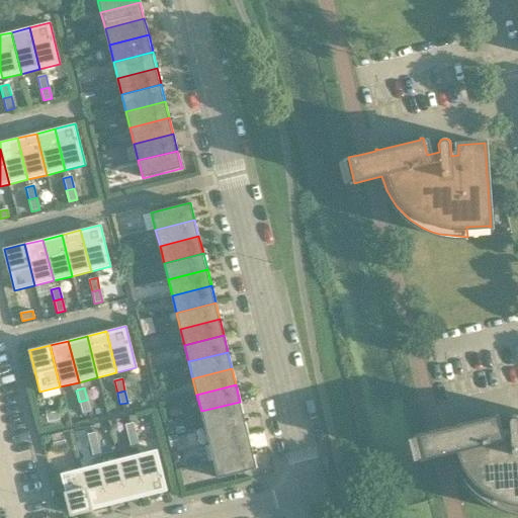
[(87,400),(79,402),(82,414),(90,412),(87,400)]
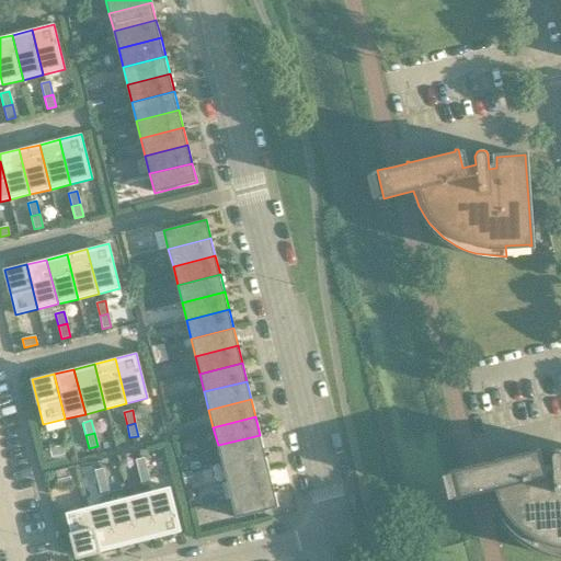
[(260,435),(218,445),(222,464),(265,453),(260,435)]
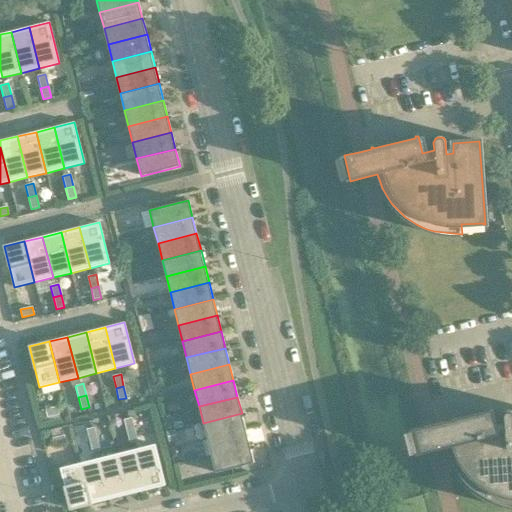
[(61,422),(57,407),(45,410),(45,411),(36,413),(39,428),(61,422)]
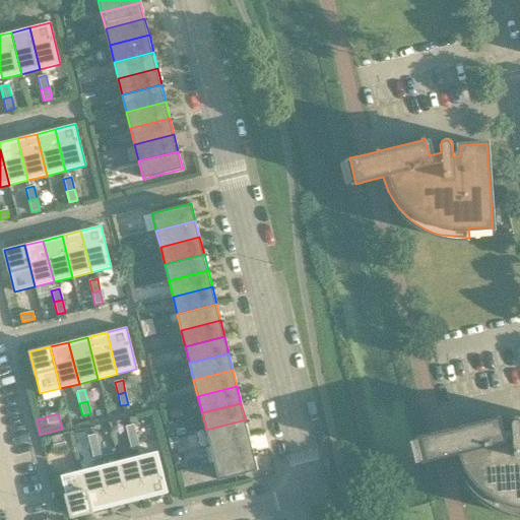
[(449,427),(447,428),(446,428),(446,429),(433,432),(418,436),(426,461),(440,457),(453,454),(454,460),(456,465),(458,468),(460,473),(463,478),(467,483),(471,489),(476,493),(481,498),(486,501),(492,505),(498,508),(504,510),(510,512),(519,512),(519,417),(519,416),(518,416),(517,416),(516,416),(515,416),(514,416),(512,417),(511,418),(511,419),(510,420),(510,421),(510,423),(511,430),(499,433),(495,415),(492,415),(492,417),(469,423),(449,428),(449,427)]
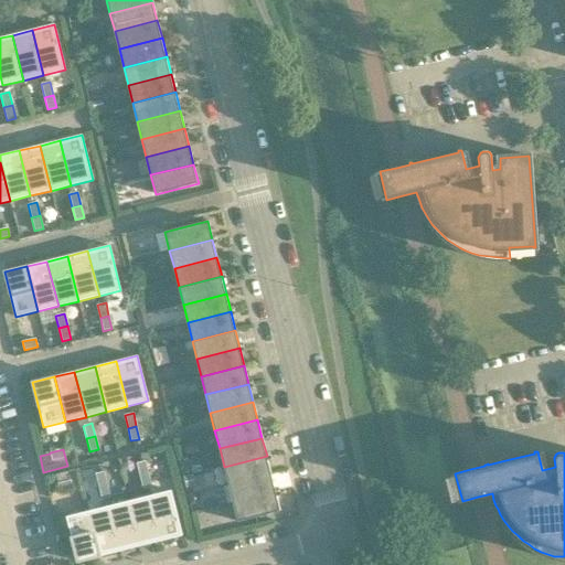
[(267,456),(224,467),(228,484),(272,473),(267,456)]
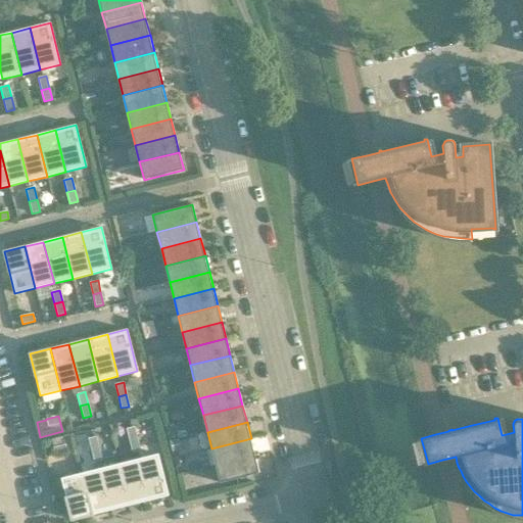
[(127,429),(130,441),(138,439),(135,427),(127,429)]
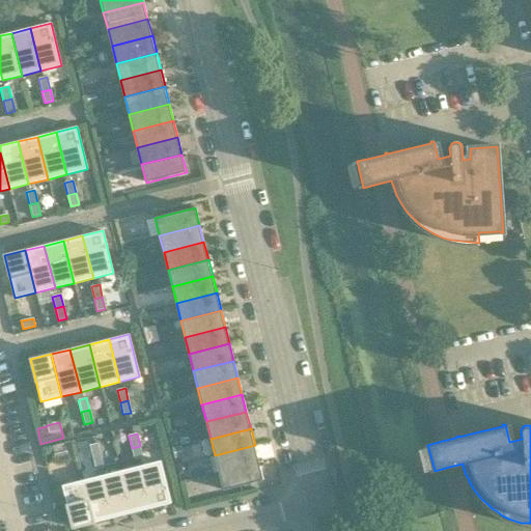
[(89,445),(92,457),(101,455),(98,443),(89,445)]
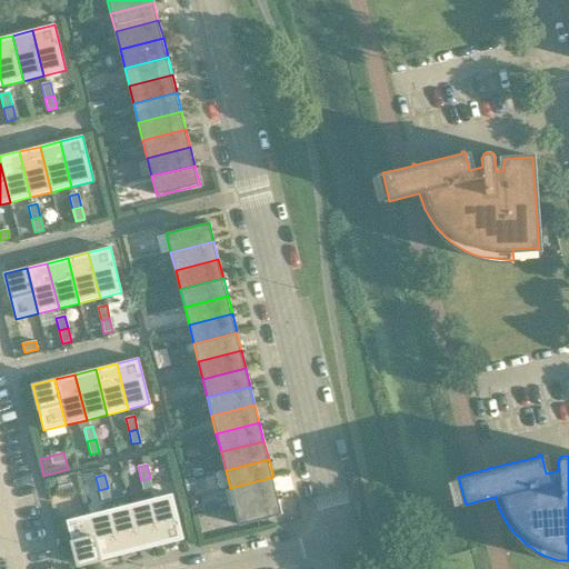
[(273,477),(230,488),(235,506),(278,496),(273,477)]
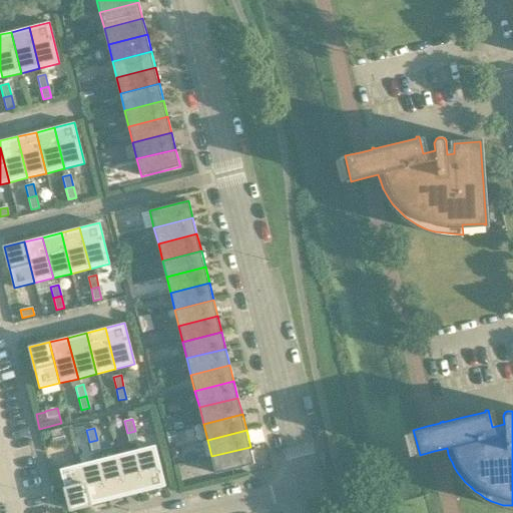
[(135,431),(127,433),(130,444),(137,442),(135,431)]
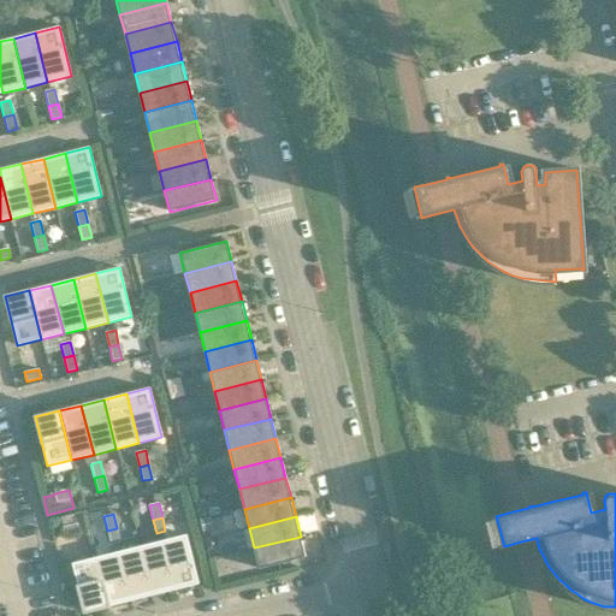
[(209,520),(200,521),(202,533),(212,531),(209,520)]
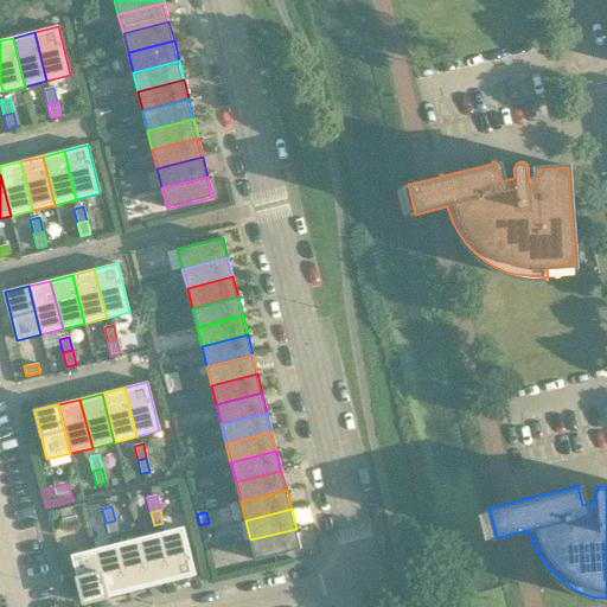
[(64,529),(78,525),(76,516),(62,519),(64,529)]
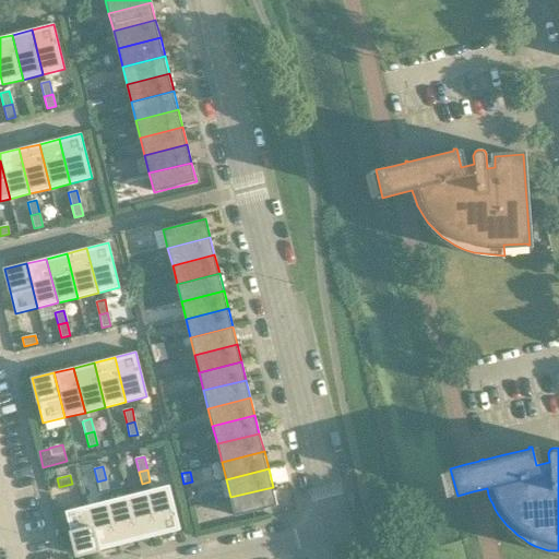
[(106,479),(97,482),(100,495),(109,492),(106,479)]
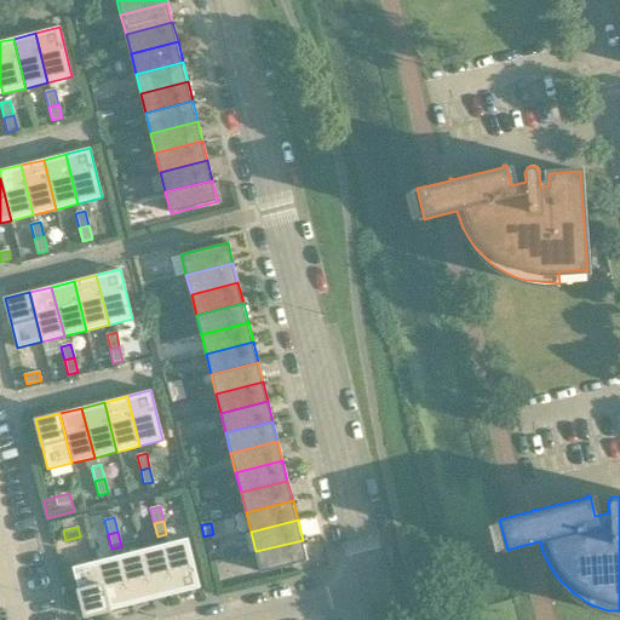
[(188,538),(164,544),(177,593),(200,587),(188,538)]
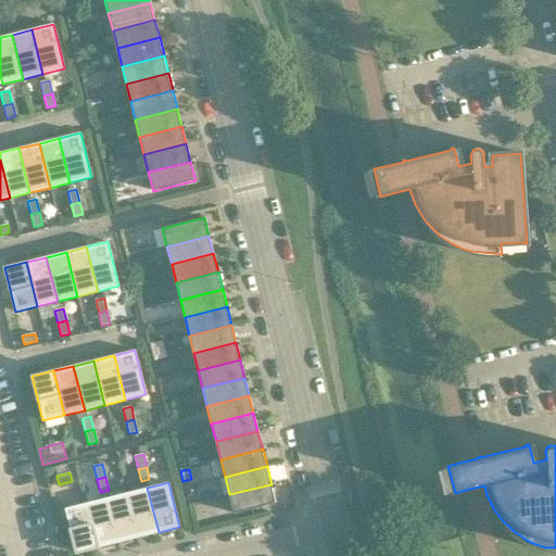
[(272,484),(229,494),(234,514),(276,503),(272,484)]
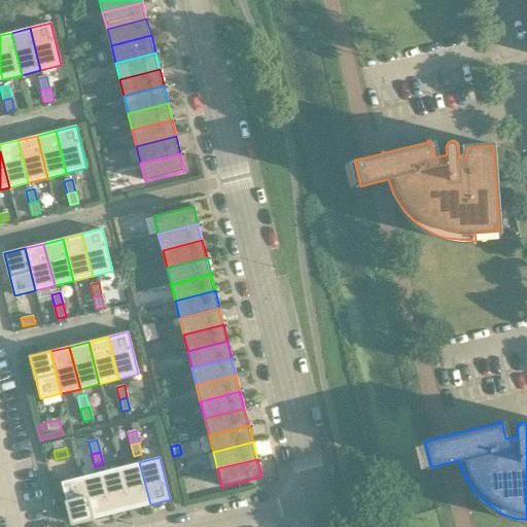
[(139,462),(120,467),(131,510),(150,504),(139,462)]
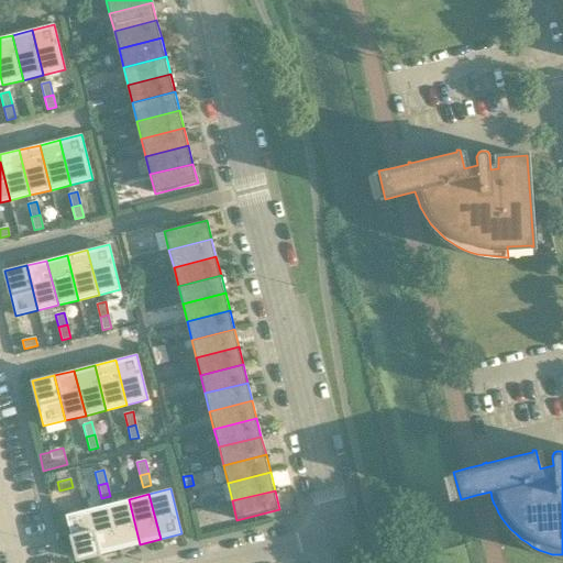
[(129,499),(108,505),(119,550),(140,544),(129,499)]
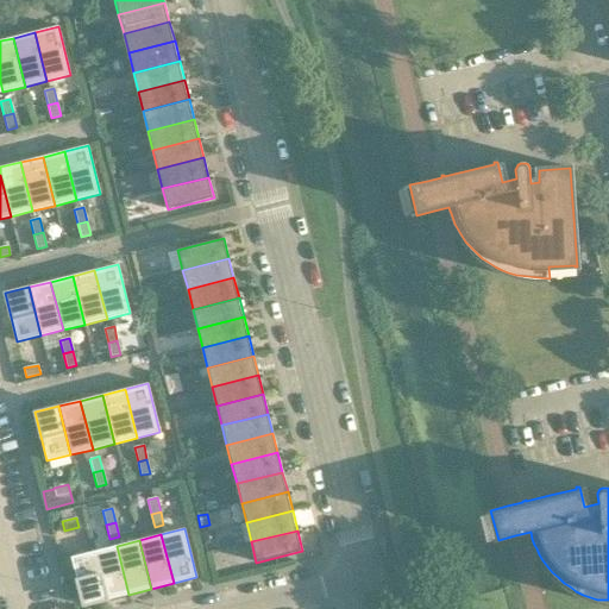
[(117,546),(94,551),(107,600),(129,595),(117,546)]
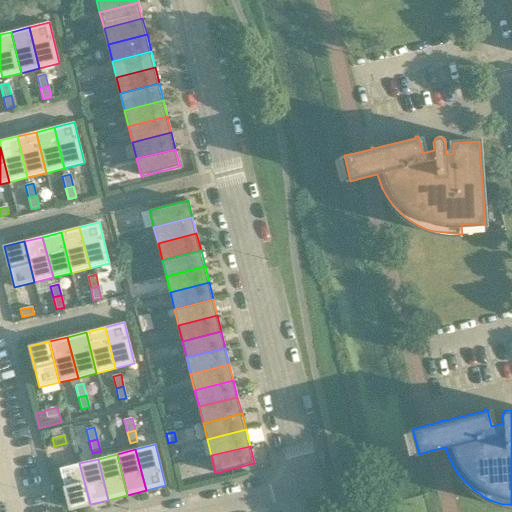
[(79,463),(60,468),(70,509),(90,504),(79,463)]
